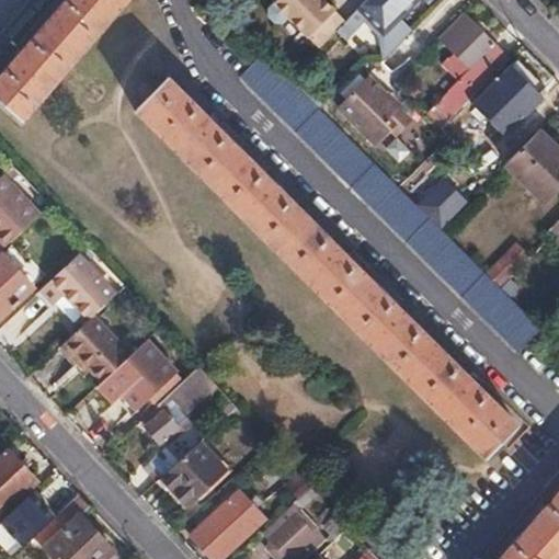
[(65,0),(29,43),(0,77),(0,97),(25,118),(126,0),(65,0)]
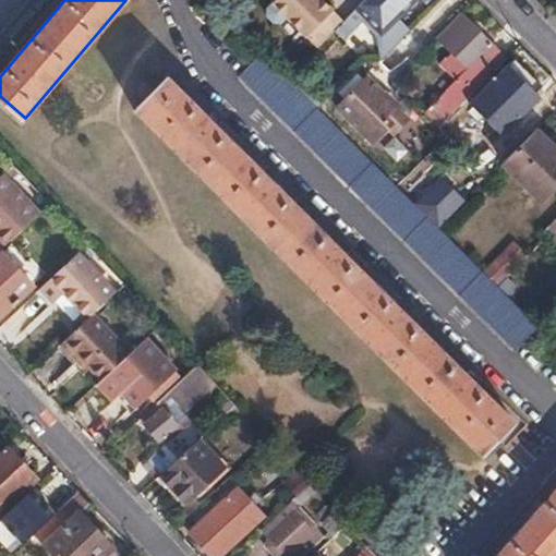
[(341,23),(346,20),(325,0),(275,0),(268,8),(268,16),(277,24),(285,24),(289,20),(316,48),(341,23)]
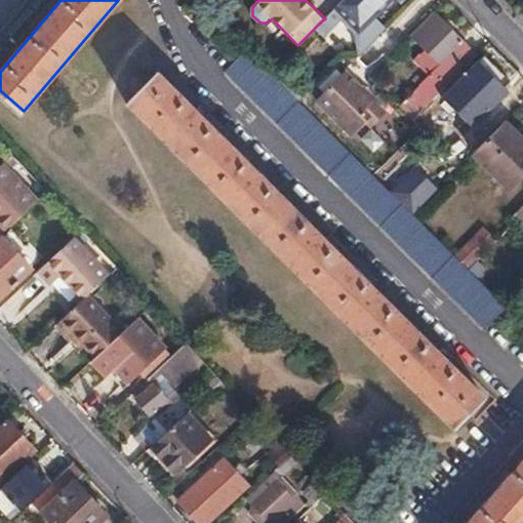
[(325,18),(321,22),(326,27),(331,23),(334,26),(354,6),(368,21),(371,17),(388,0),(342,0),(340,1),(325,18)]
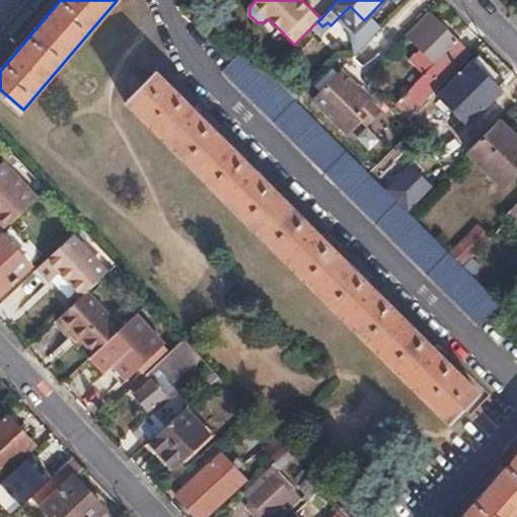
[(459,40),(430,11),(408,32),(422,46),(411,56),(427,72),(396,102),(408,115),(459,62),(448,50),(459,40)]
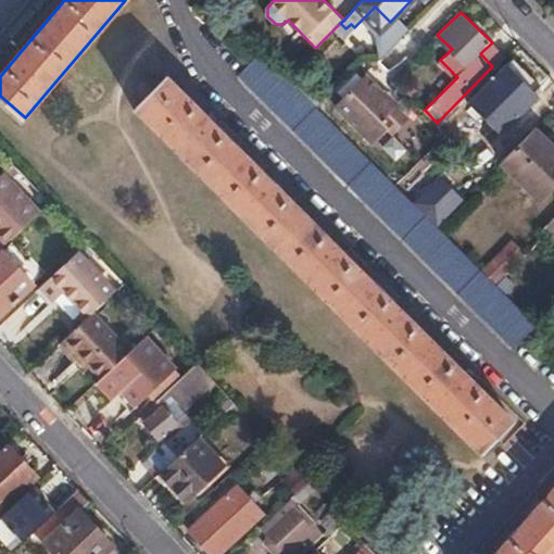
[(407,33),(393,19),(390,22),(374,37),(385,55),(407,33)]
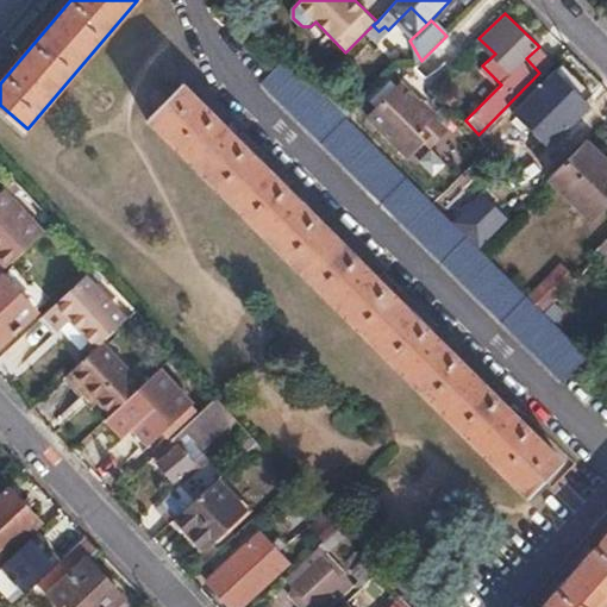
[(526,58),(539,73),(552,60),(539,47),(526,58)]
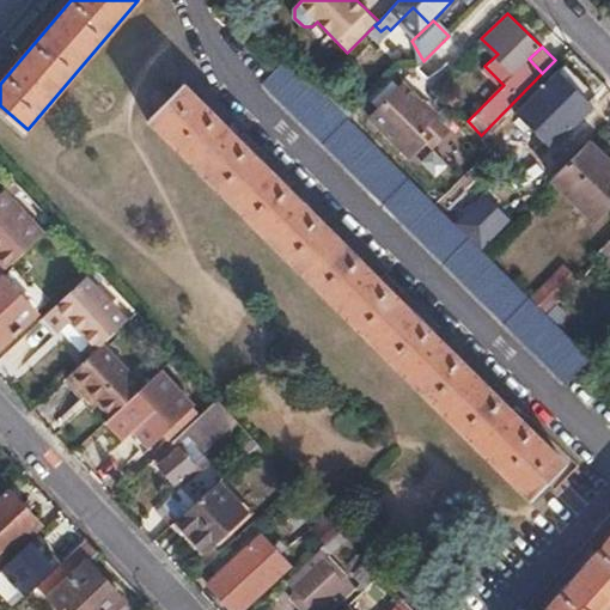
[(317,83),(291,56),(266,81),(368,185),(439,255),(566,380),(591,355),(548,312),(532,298),(482,248),(437,202),(349,115),(317,83)]
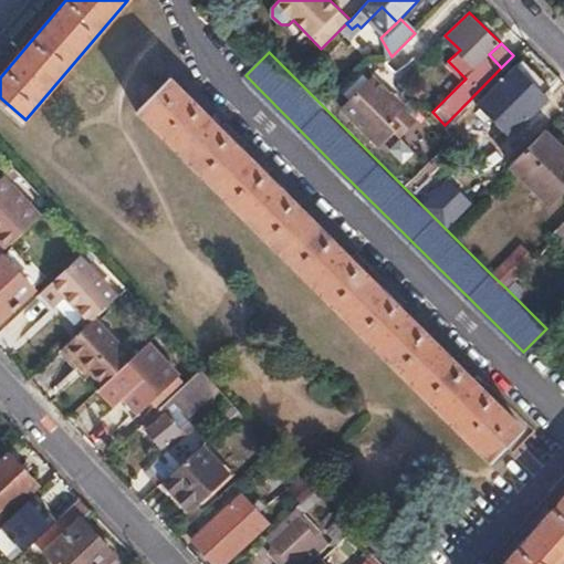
[(507,101),(491,116),(511,136),(526,121),(550,98),(543,92),(549,86),(522,60),(493,87),(507,101)]
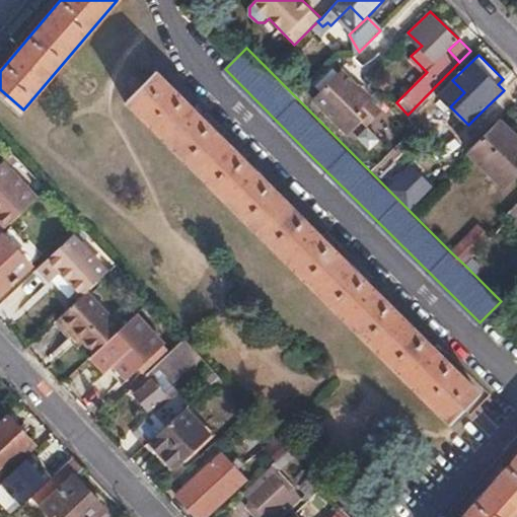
[(356,88),(358,86),(343,70),(313,98),(344,131),(360,116),(363,113),(359,107),(367,100),(356,88)]
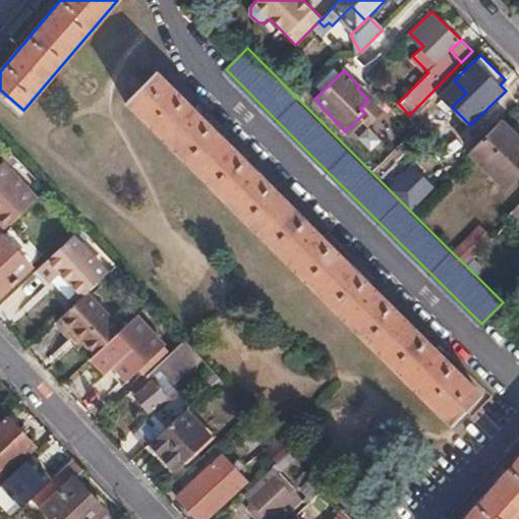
[(158,71),(128,102),(194,168),(290,263),(350,323),(414,386),(451,423),(480,393),(463,376),(370,284),(278,191),(218,132),(158,71)]
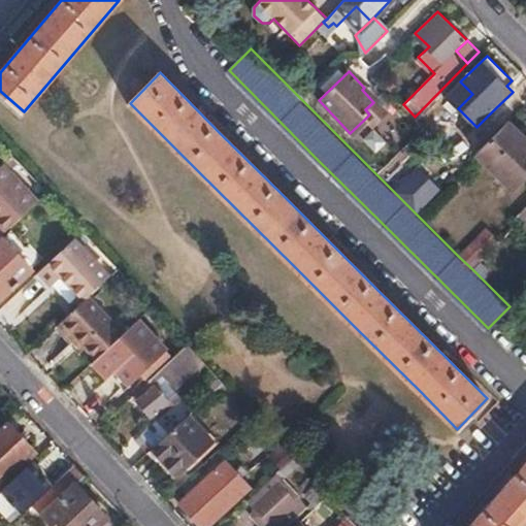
[(460,81),(446,96),(458,108),(472,94),(460,81)]
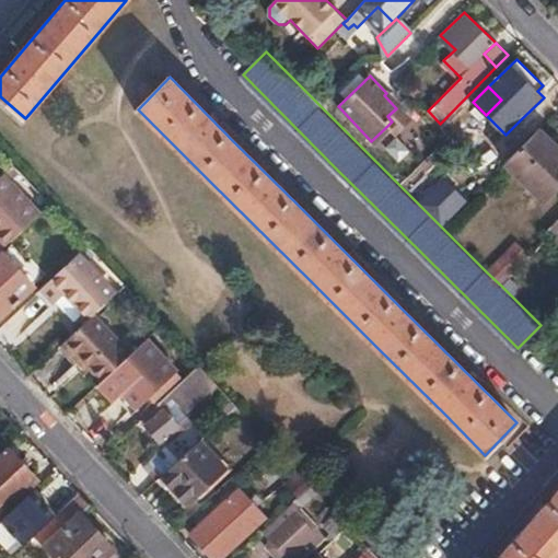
[(408,116),(386,93),(384,95),(396,108),(387,116),(392,121),(388,125),(393,130),(408,116)]
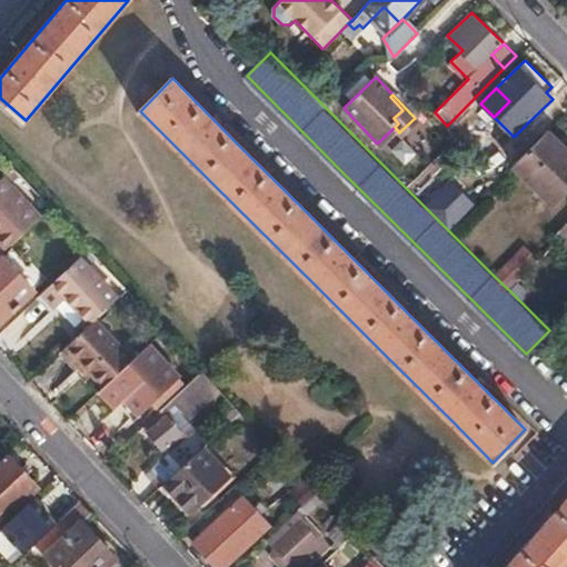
[(460,118),(453,127),(473,147),(480,139),(460,118)]
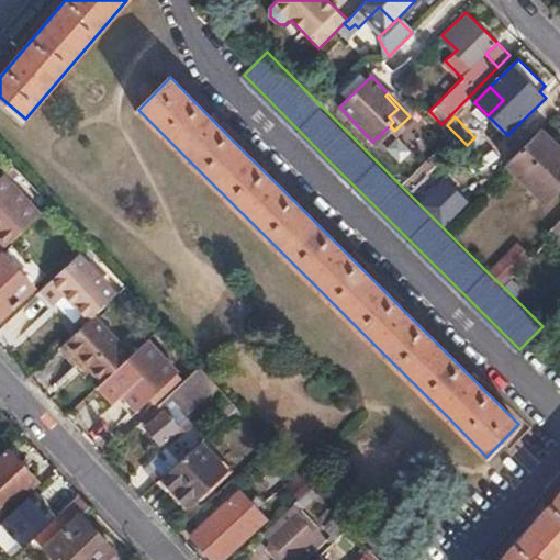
[(559,152),(539,131),(508,161),(547,198),(559,185),(559,152)]
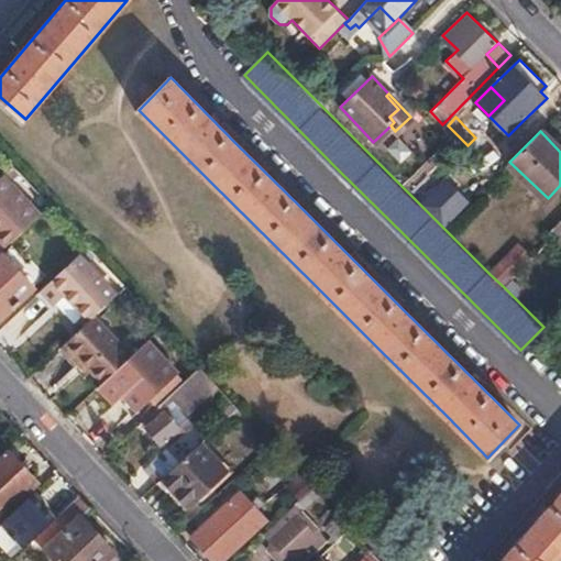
[(2,175),(0,176),(0,240),(6,245),(39,215),(2,175)]
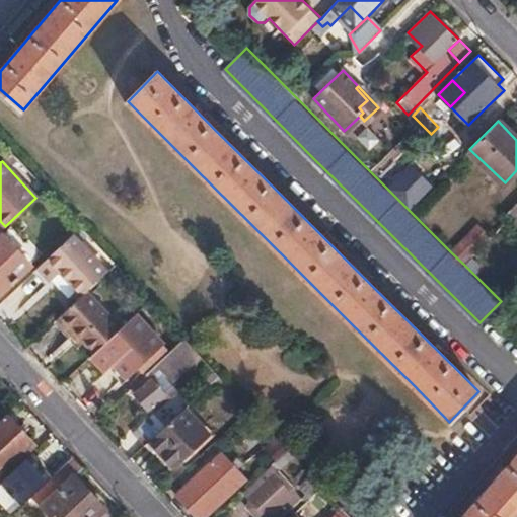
[(516,202),(507,212),(512,217),(516,221),(516,202)]
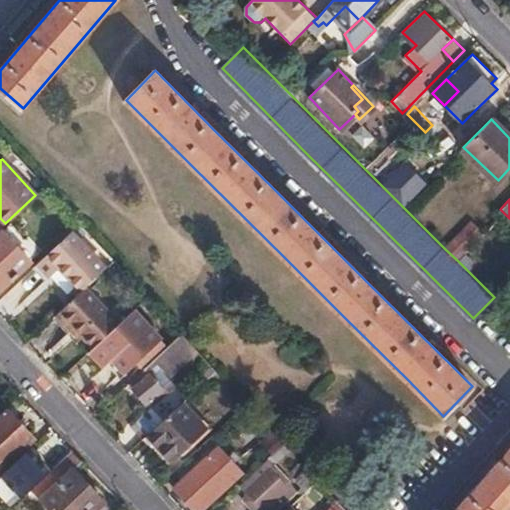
[(456,239),(467,251),(485,234),(473,222),(456,239)]
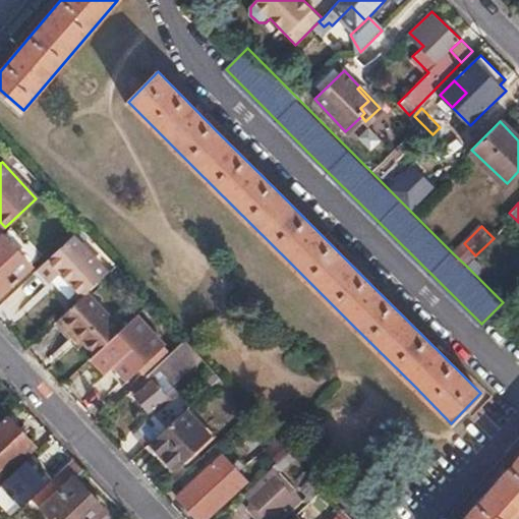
[(1,236),(0,236),(0,293),(31,266),(1,236)]
